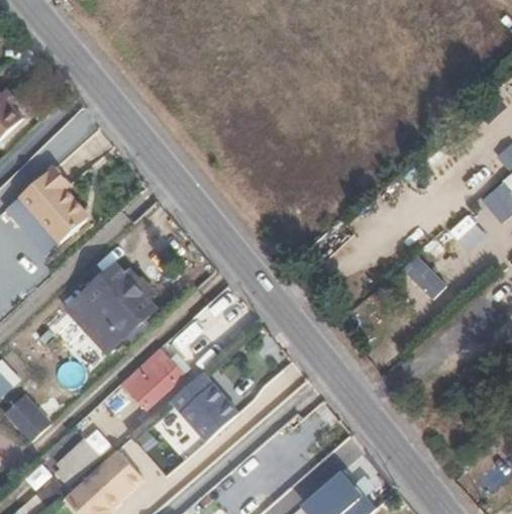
[(511,73),(499,84),(511,101),(511,73)]
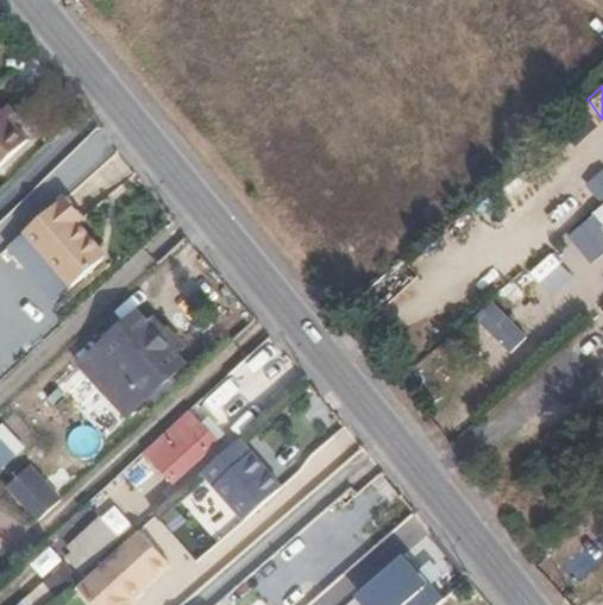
[(0,158),(26,134),(0,106),(0,158)]
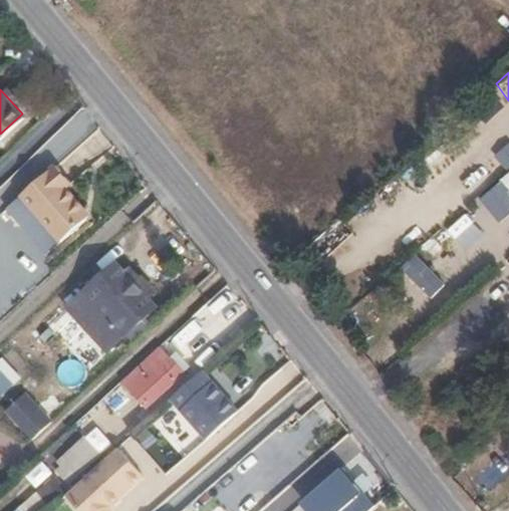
[(87,114),(34,134),(44,162),(58,158),(61,169),(101,155),(87,114)]
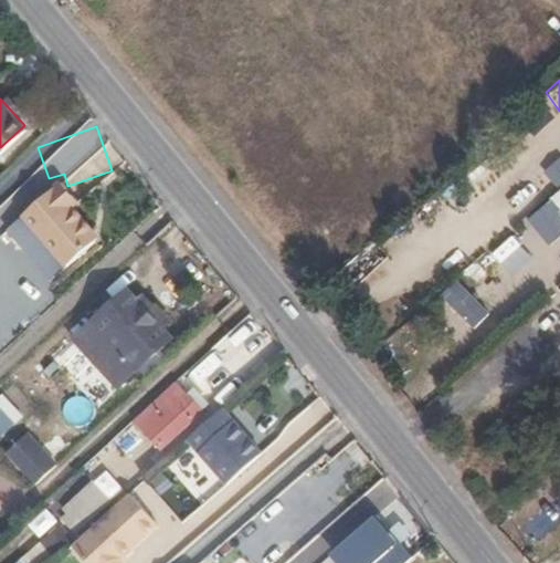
[(559,152),(539,166),(552,184),(559,178),(559,152)]
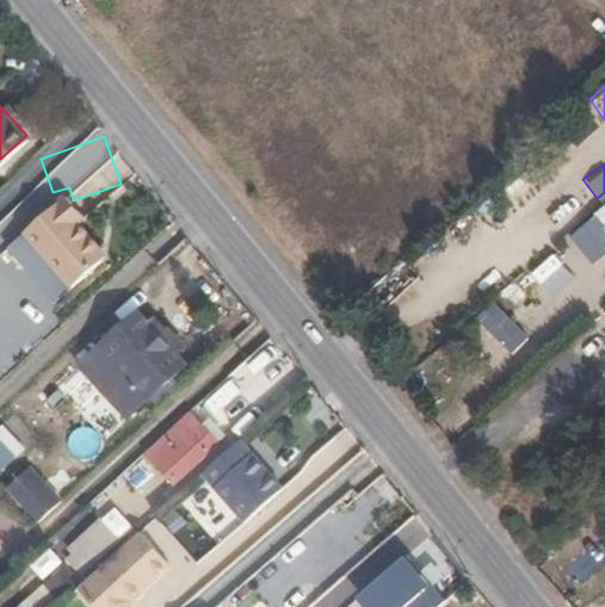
[(604,196),(557,237),(582,270),(604,252),(604,196)]
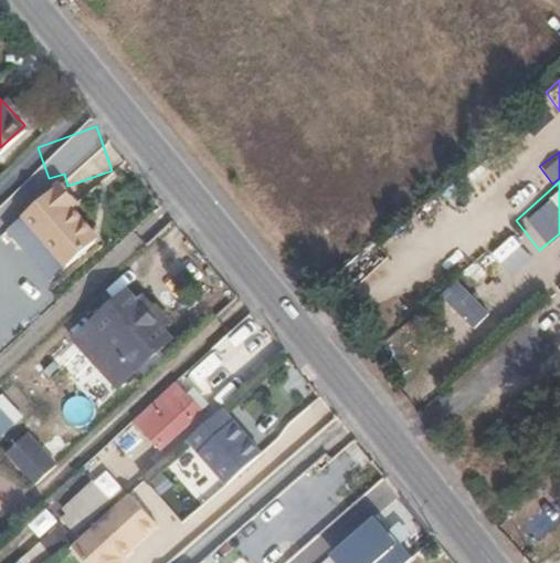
[(69,269),(102,239),(74,209),(80,204),(61,184),(23,219),(69,269)]
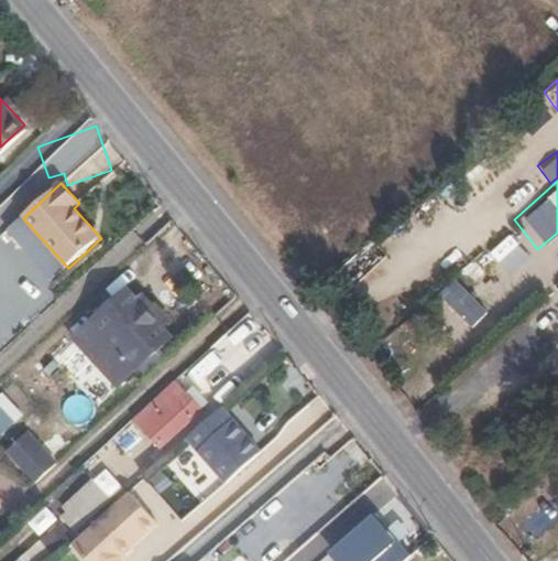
[(480,254),(489,266),(512,249),(503,237),(480,254)]
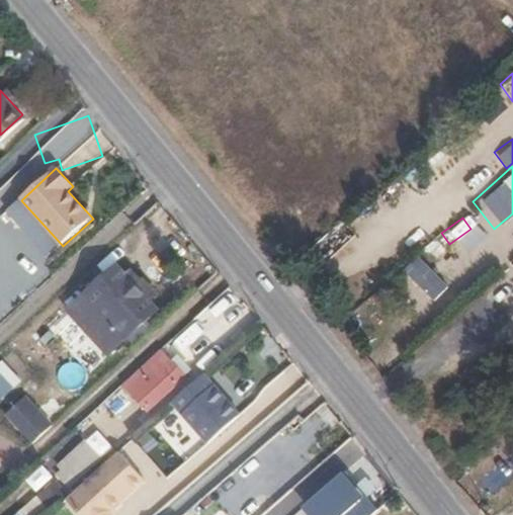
[(475,239),(448,259),(465,282),(493,262),(475,239)]
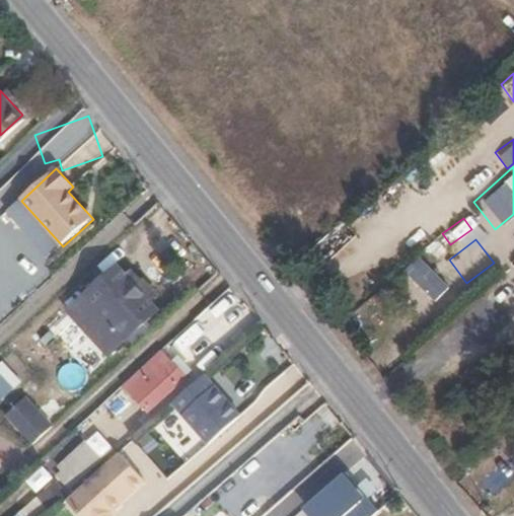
[(417,252),(400,267),(430,299),(446,285),(417,252)]
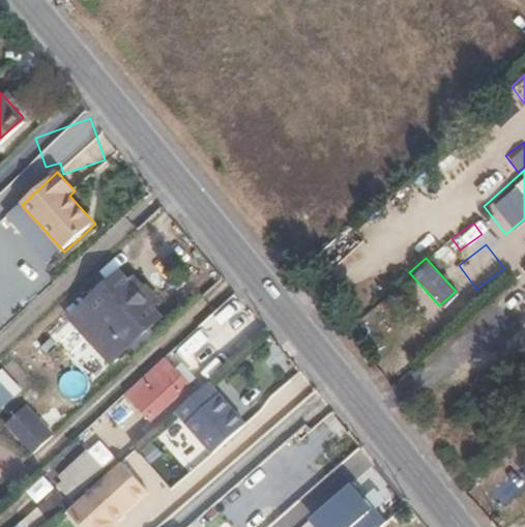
[(169,316),(125,269),(68,320),(112,368),(169,316)]
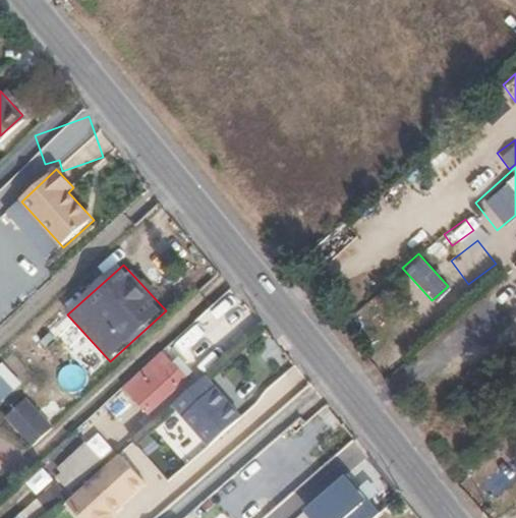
[(164,348),(126,383),(150,409),(188,375),(173,359),(164,348)]
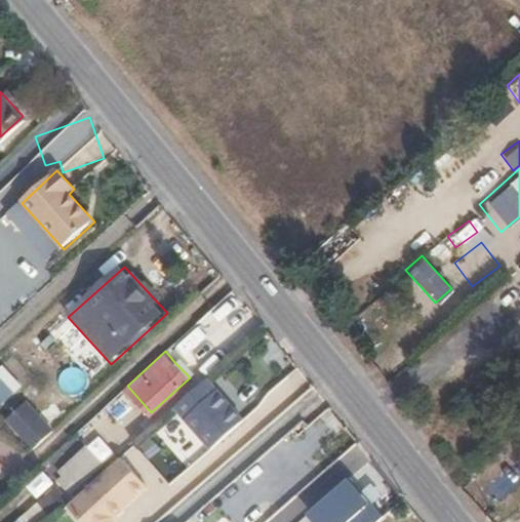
[(174,362),(190,377),(196,372),(182,356),(174,362)]
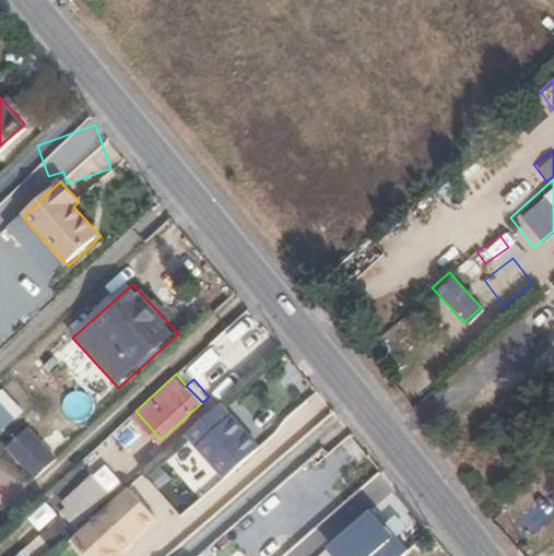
[(220,400),(184,433),(227,480),(263,447),(220,400)]
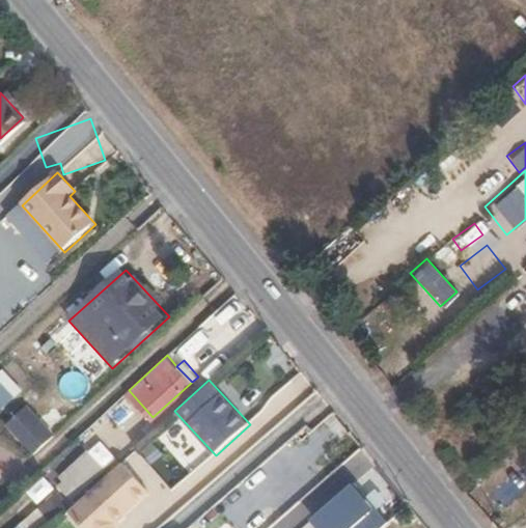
[(32,452),(52,435),(28,408),(8,426),(32,452)]
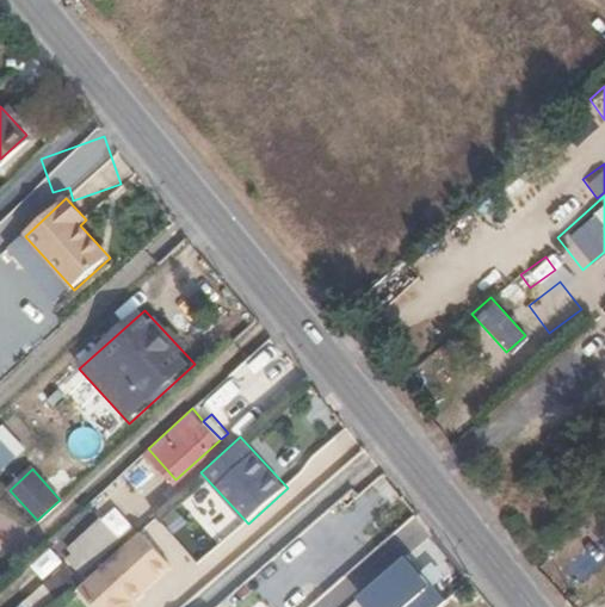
[(129,539),(103,512),(63,547),(73,557),(63,565),(80,583),(129,539)]
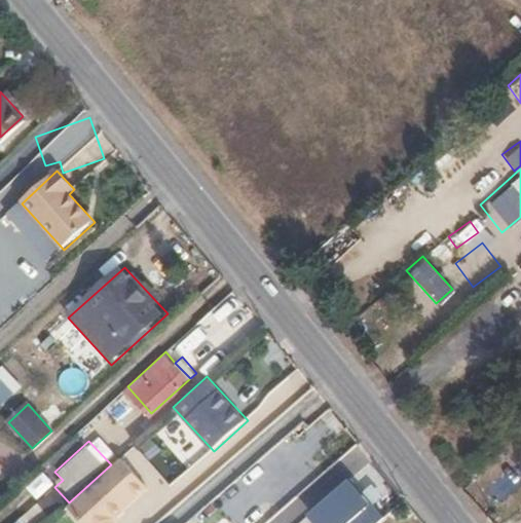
[(191,516),(227,485),(224,481),(188,512),(191,516)]
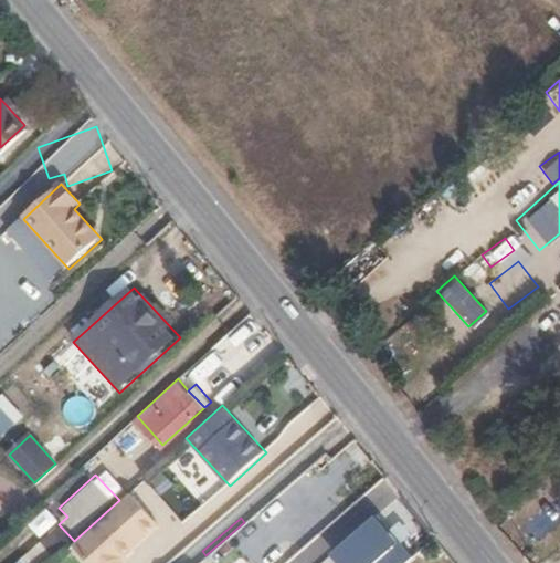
[(252,562),(268,550),(244,522),(205,555),(212,562),(252,562)]
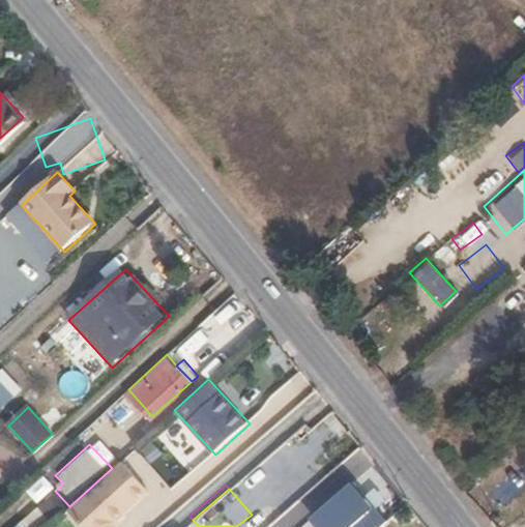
[(259,526),(261,526),(252,515),(236,526),(259,526)]
